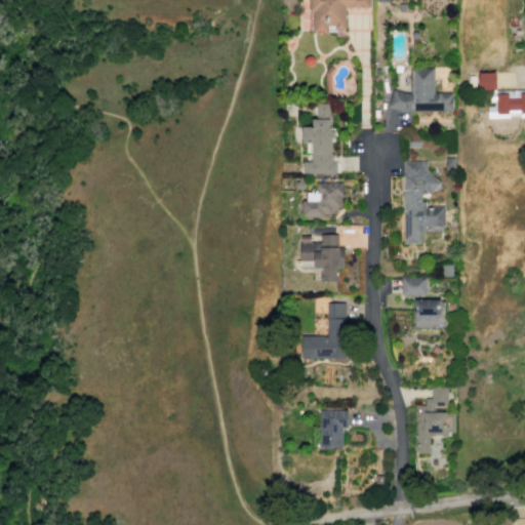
[(313,33),(313,11),(309,11),(309,0),(369,0),(369,6),(345,7),(345,30),(334,30),(334,26),(327,26),(327,33),(313,33)]
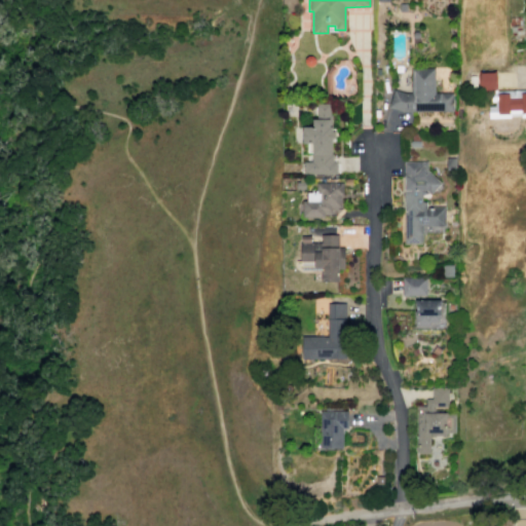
[(304,59),(307,55),(311,55),(314,59),(314,63),(311,66),(307,66),(304,64),(304,59)]
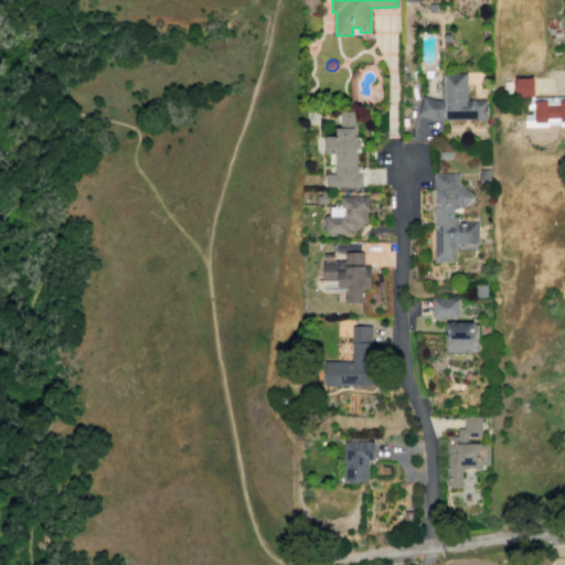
[(433,119),(487,119),(487,100),(467,100),(467,73),(440,73),(440,100),(435,100),(423,96),(417,115),(433,119)]
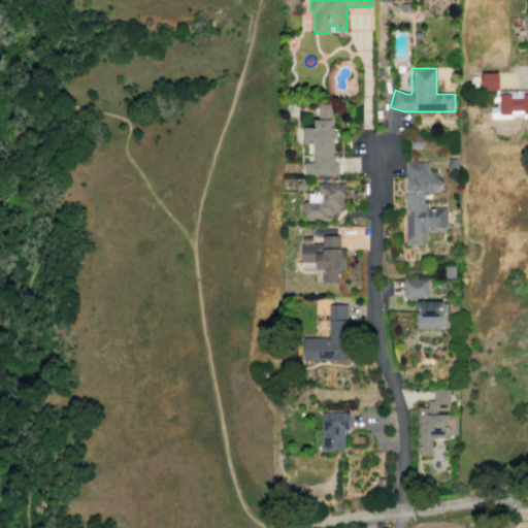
[(481,90),(481,70),(498,70),(498,91),(493,91),(481,90)]
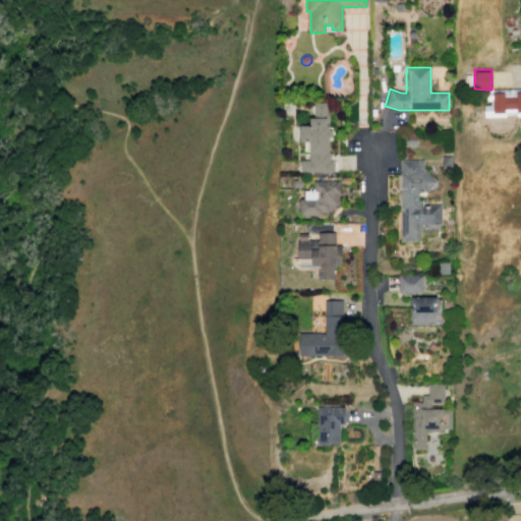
[(484,116),(483,106),(490,106),(490,100),(486,100),(486,90),(491,90),(520,89),(520,116),(516,116),(516,112),(505,112),(505,116),(484,116)]
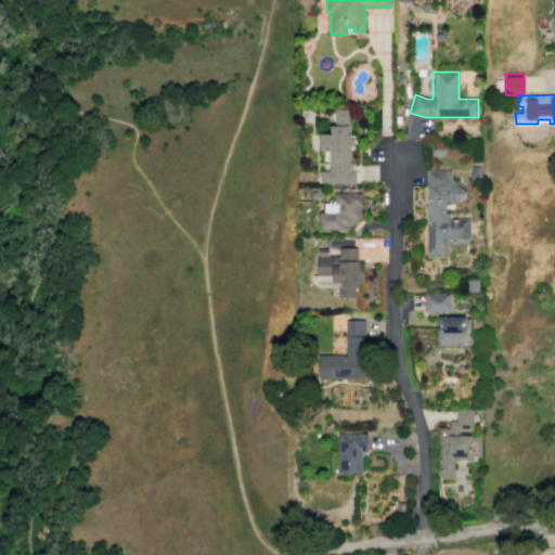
[(320,184),(320,170),(328,170),(328,152),(319,152),(319,133),(328,133),(328,125),(334,125),(334,108),(348,108),(348,119),(349,119),(349,138),(352,138),(352,146),(350,146),(350,171),(355,171),(355,184),(320,184)]
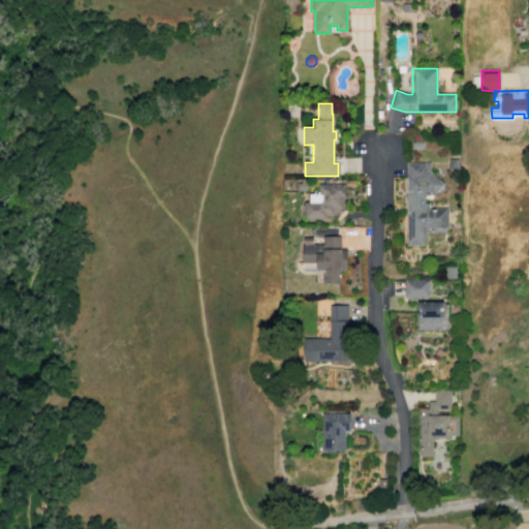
[(412,148),(423,148),(423,134),(413,134),(413,142),(412,142),(412,148)]
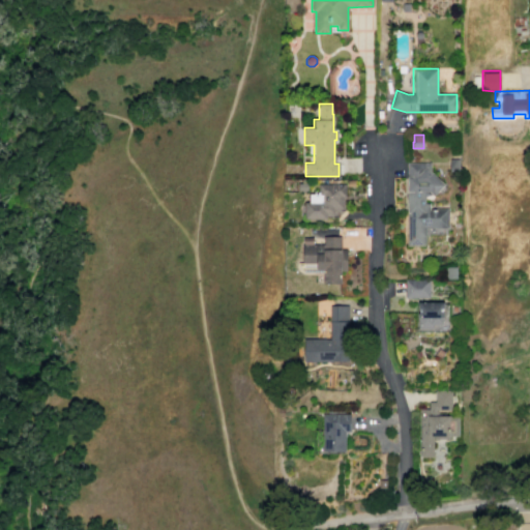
[(449,158),(459,158),(459,171),(449,171),(449,158)]
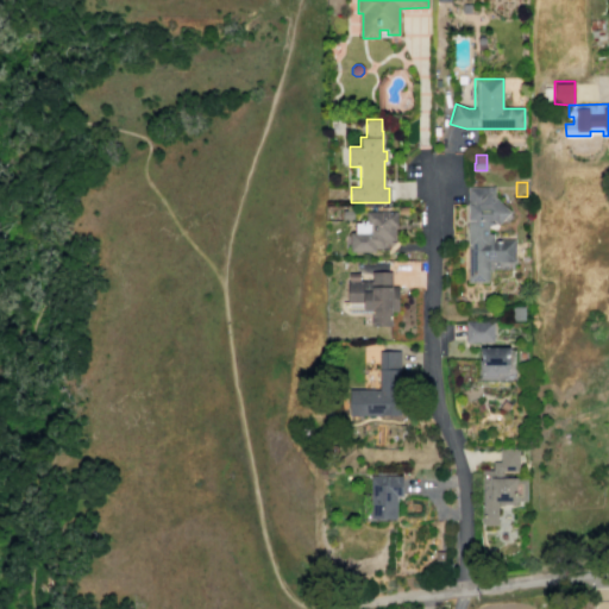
[(468,187),(494,187),(494,196),(509,212),(497,225),(493,221),(487,221),(488,233),(493,233),(493,240),(500,240),(500,239),(515,239),(515,262),(489,262),(488,282),(466,283),(468,187)]
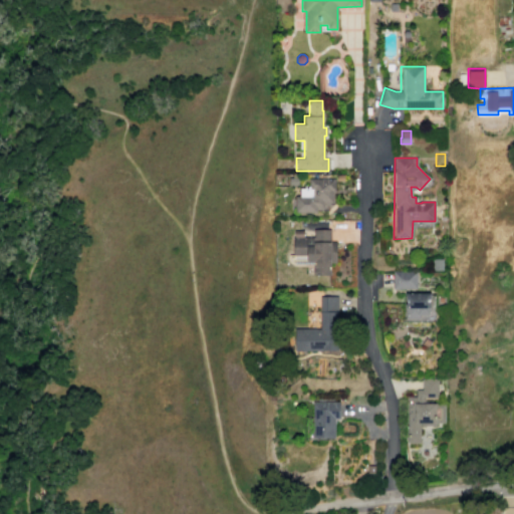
[(295,213),(316,213),(316,208),(323,208),(323,202),(331,203),(331,192),(334,192),(334,179),(308,179),(308,189),(299,189),(299,197),(295,197),(295,213)]
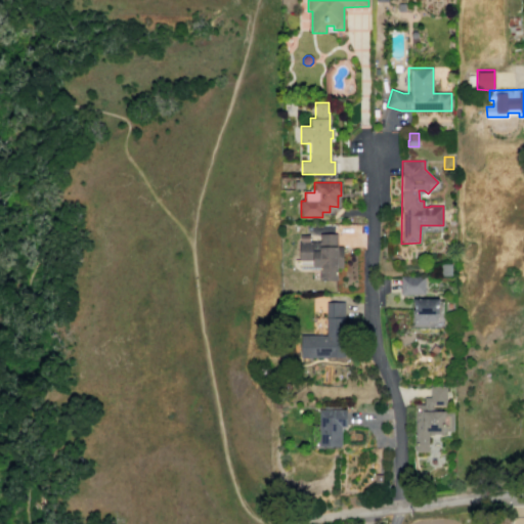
[(319,233),(337,233),(337,246),(343,247),(343,268),(337,268),(337,280),(318,280),(318,267),(312,267),(312,260),(298,260),(299,242),(299,234),(319,234),(319,233)]
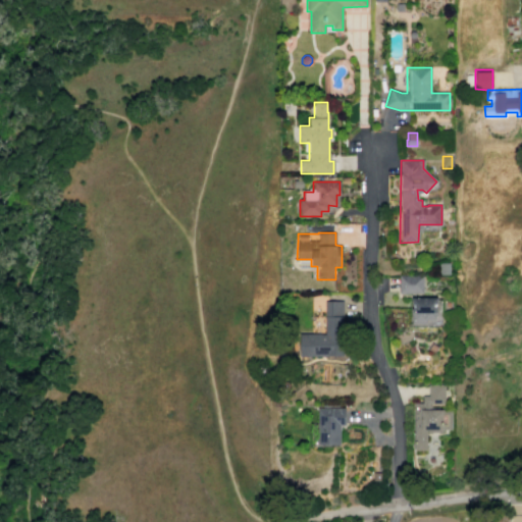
[(422,275),(422,294),(399,294),(399,275),(422,275)]
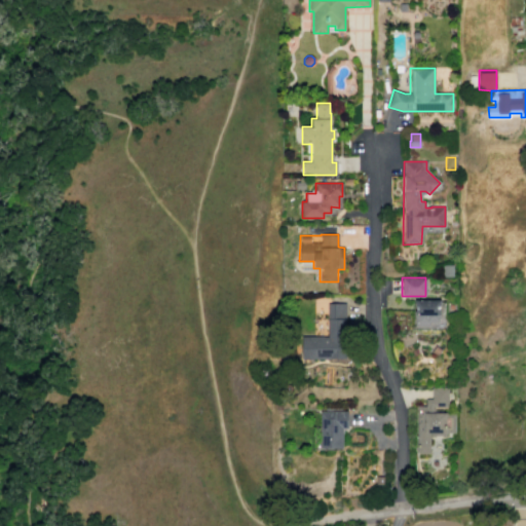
[(415,300),(441,300),(441,315),(439,315),(439,322),(429,322),(429,325),(415,326),(415,310),(416,310),(416,306),(415,306),(415,300)]
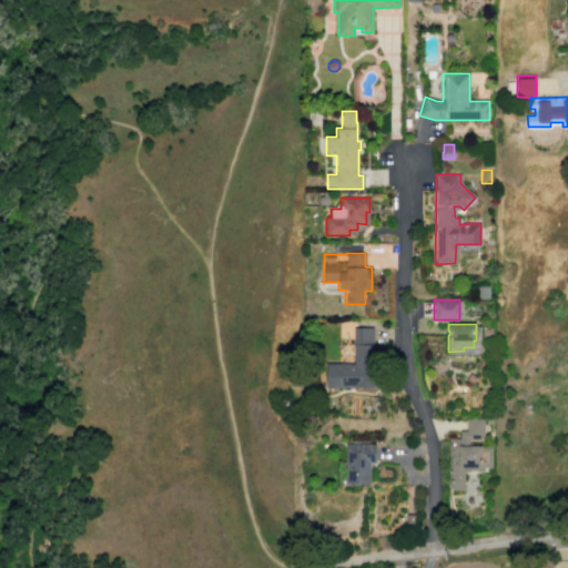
[(353,327),(373,327),(374,387),(325,387),(325,363),(348,363),(354,363),(353,327)]
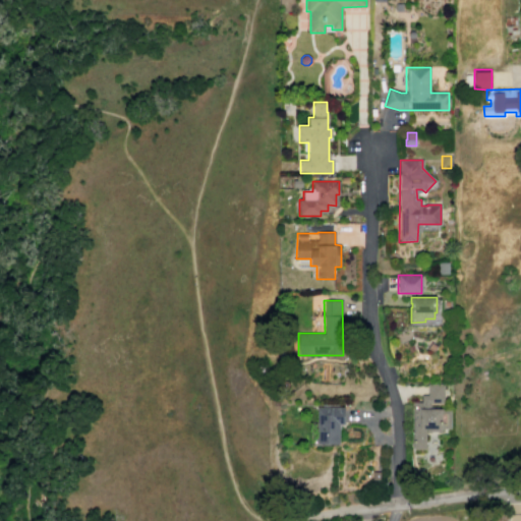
[(427,384),(444,384),(444,403),(441,403),(441,408),(451,408),(451,429),(442,429),(442,431),(425,431),(425,449),(412,449),(413,402),(421,402),(421,395),(427,395),(427,384)]
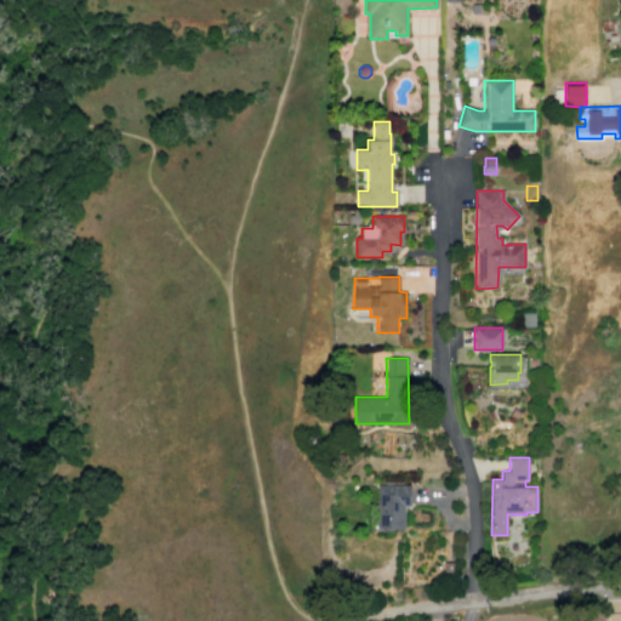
[(377,485),(410,485),(410,506),(405,506),(405,529),(376,529),(377,485)]
